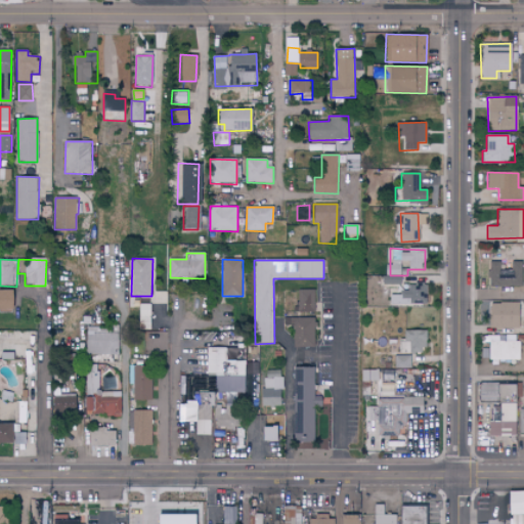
[(522,262),(511,262),(511,270),(500,270),(499,261),(491,262),(491,288),(522,286),(522,262)]
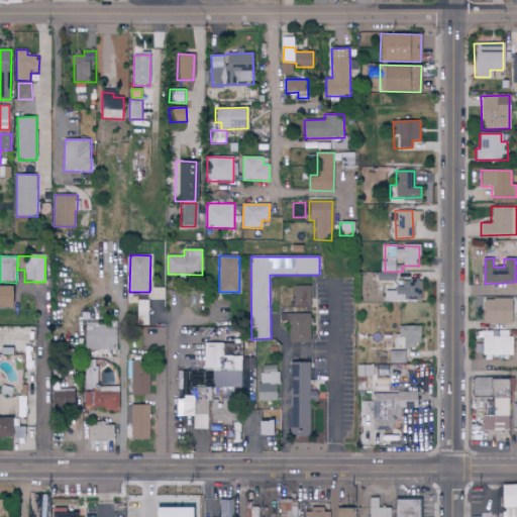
[(377,280),(395,281),(396,273),(378,273),(377,280)]
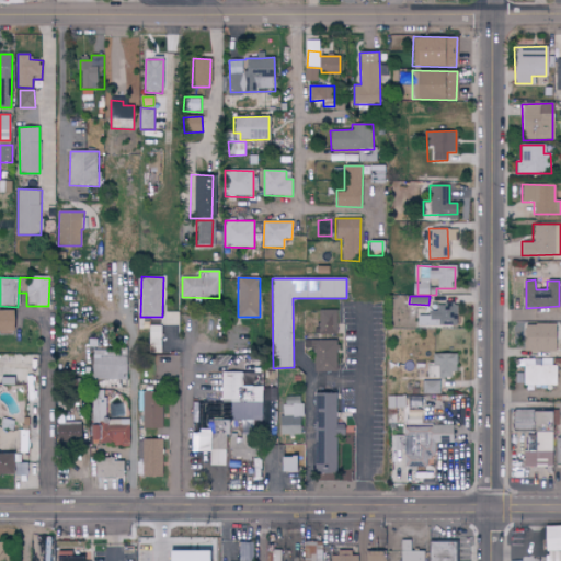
[(437,313),(418,315),(418,327),(455,324),(455,305),(437,306),(437,313)]
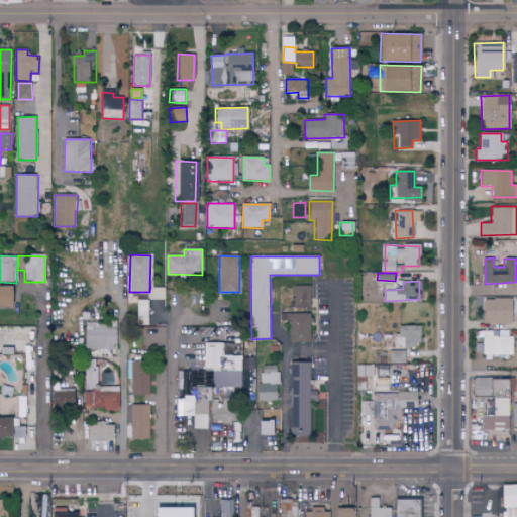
[(0,307),(9,307),(8,285),(0,285),(0,307)]
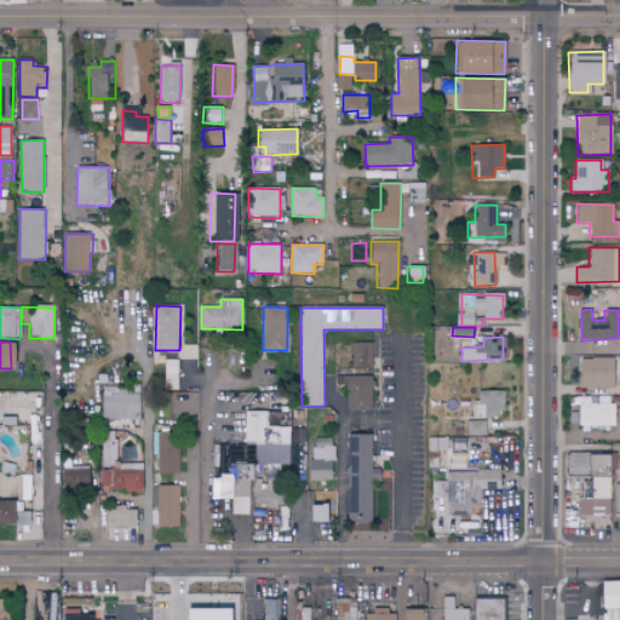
[(372,368),(371,343),(351,343),(352,369),(372,368)]
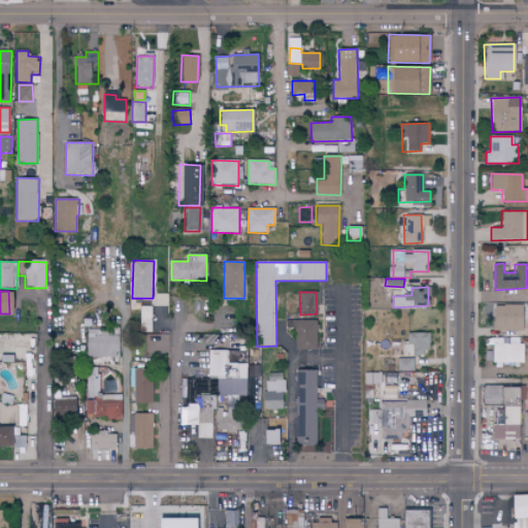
[(495,304),(494,330),(520,331),(521,305),(495,304)]
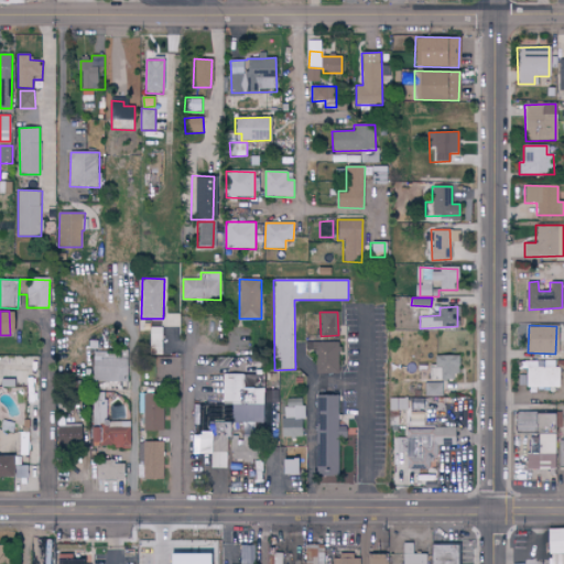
[(161,327),(150,327),(150,355),(161,355),(161,327)]
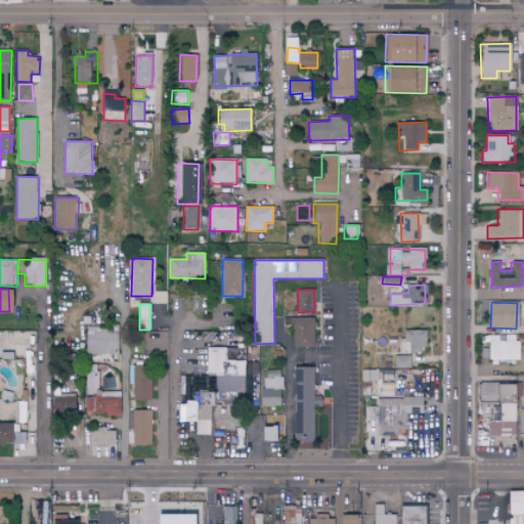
[(220,306),(221,324),(236,324),(235,305),(220,306)]
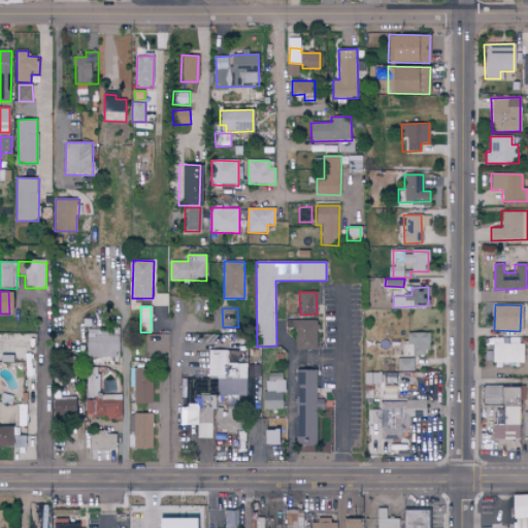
[(317,321),(287,320),(287,331),(296,331),(295,350),(317,350),(317,321)]
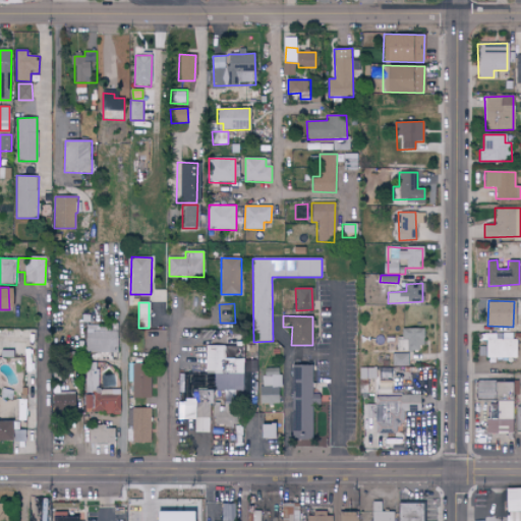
[(421,328),(402,328),(402,341),(406,341),(406,350),(421,350),(421,328)]
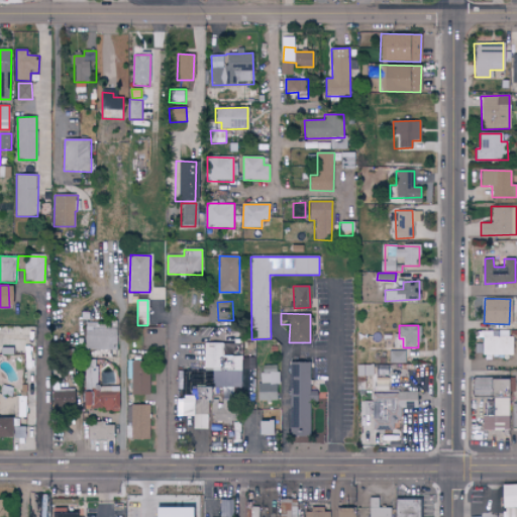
[(87,326),(86,349),(118,350),(119,327),(87,326)]
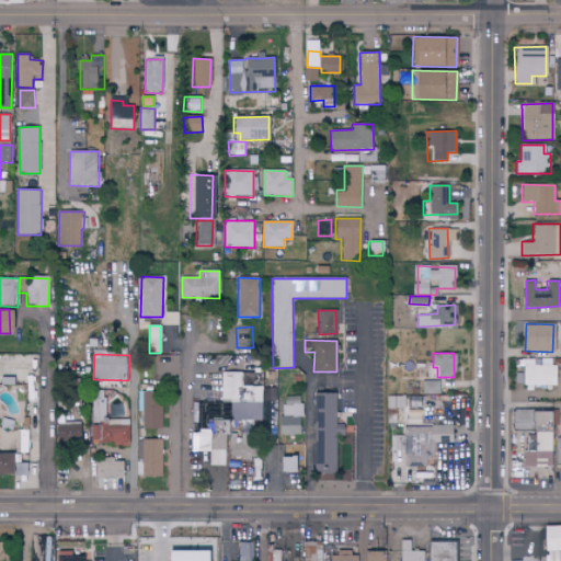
[(556,386),(556,366),(533,365),(534,361),(524,361),(523,385),(556,386)]
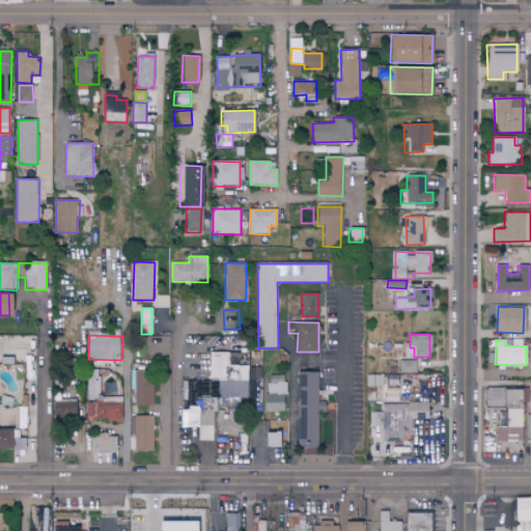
[(220,398),(248,398),(248,353),(210,353),(210,379),(219,379),(220,398)]
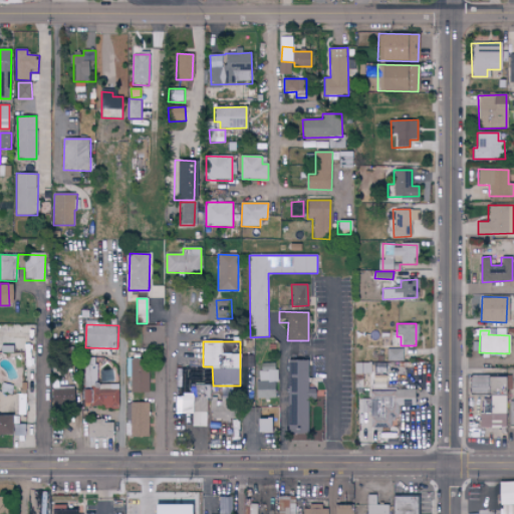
[(404,361),(403,348),(387,348),(388,361),(404,361)]
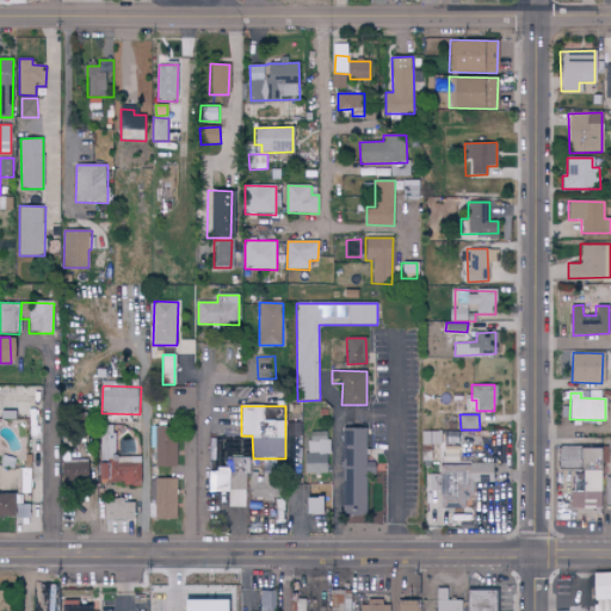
[(177,466),(176,440),(168,440),(168,426),(153,426),(153,467),(177,466)]
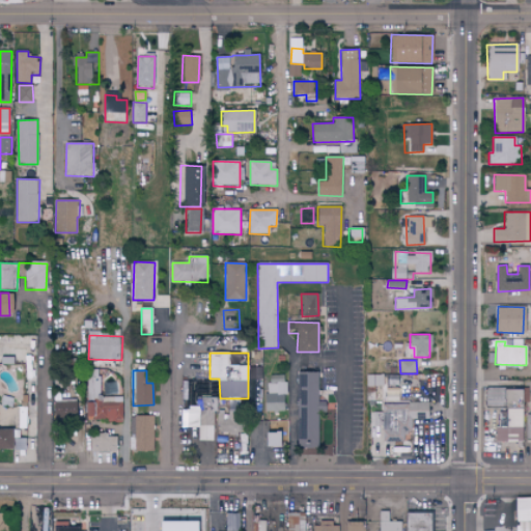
[(298,443),(307,443),(307,448),(319,448),(319,412),(327,413),(327,400),(317,399),(318,372),(299,372),(298,443)]
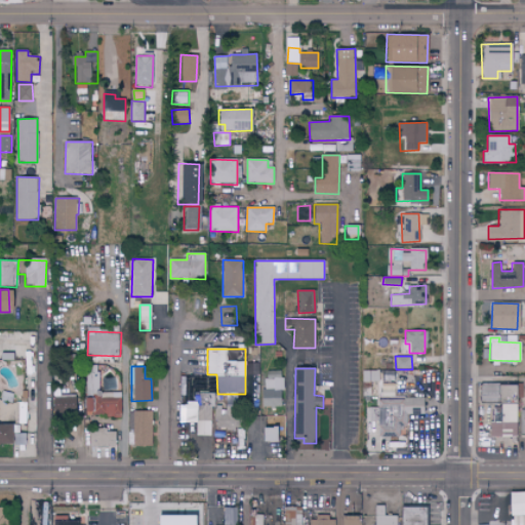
[(89,397),(101,396),(99,369),(88,369),(89,397)]
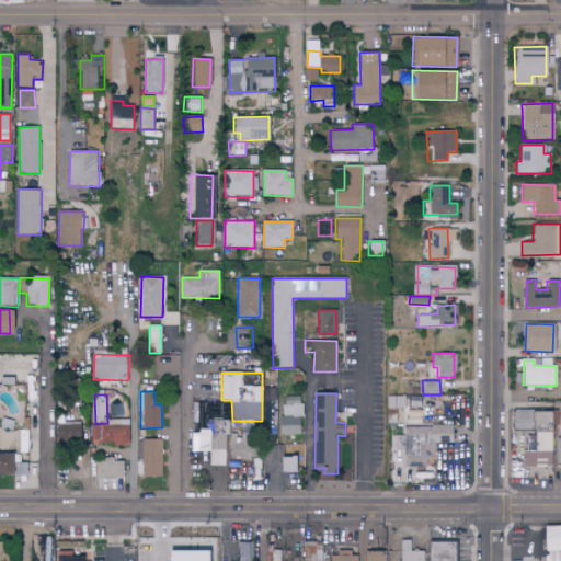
[(281,435),(304,434),(302,396),(285,397),(285,415),(279,415),(281,435)]
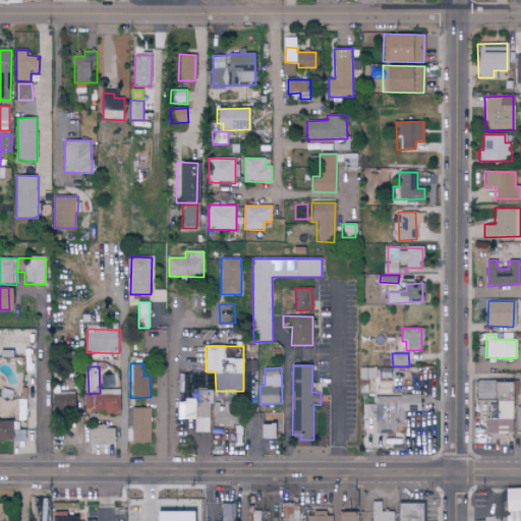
[(511,431),(512,382),(478,382),(477,399),(497,399),(496,431),(511,431)]
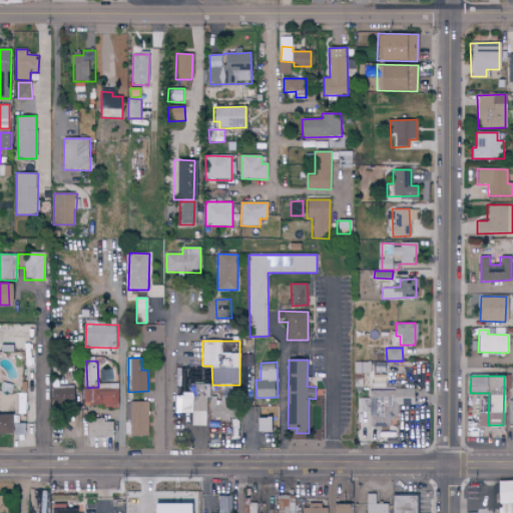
[(117,407),(116,385),(94,385),(95,407),(117,407)]
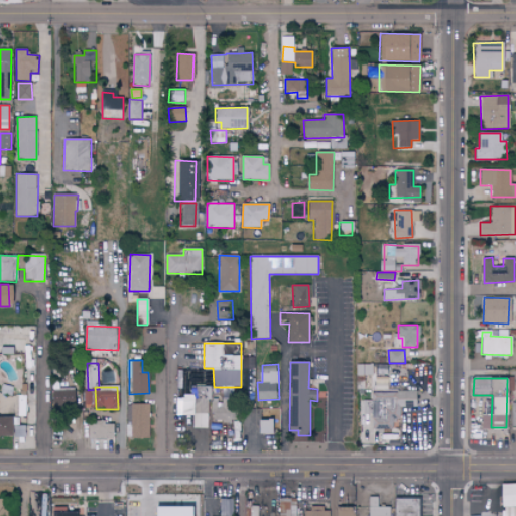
[(179,415),(194,415),(194,428),(210,428),(210,387),(196,387),(196,395),(180,395),(179,415)]
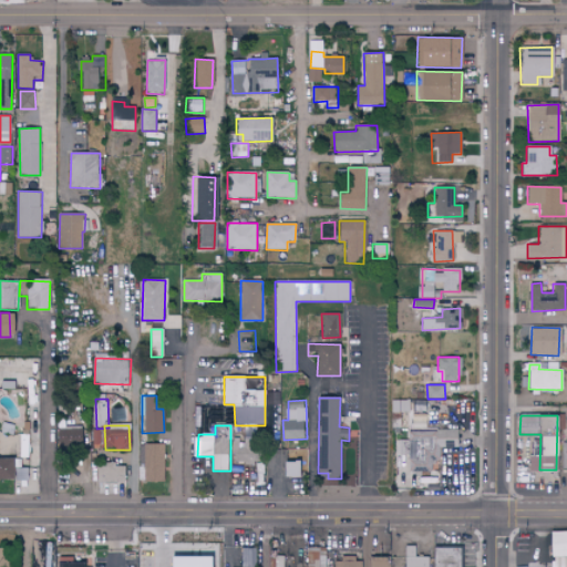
[(83,428),(61,428),(61,449),(82,450),(83,428)]
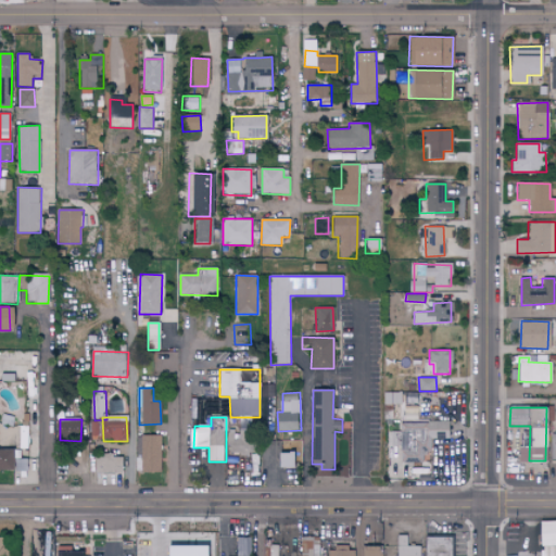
[(228,453),(254,454),(255,439),(235,439),(235,430),(229,430),(228,453)]
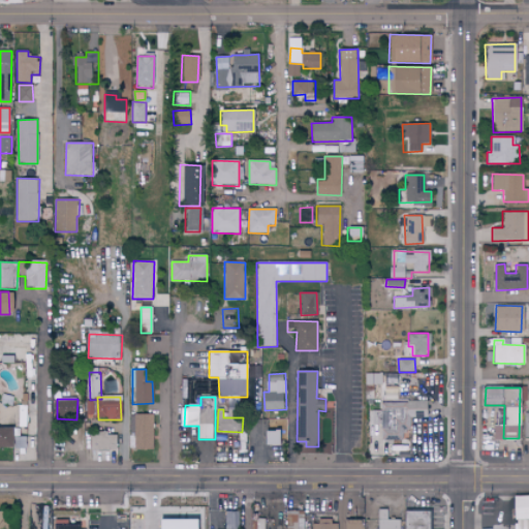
[(133,448),(152,449),(153,414),(134,414),(133,448)]
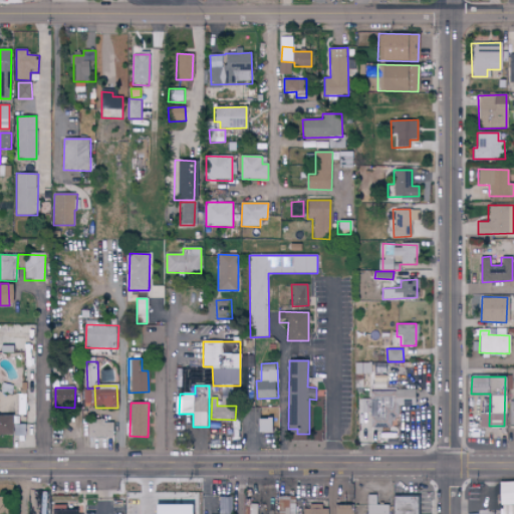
[(267,433),(268,419),(255,419),(255,433),(267,433)]
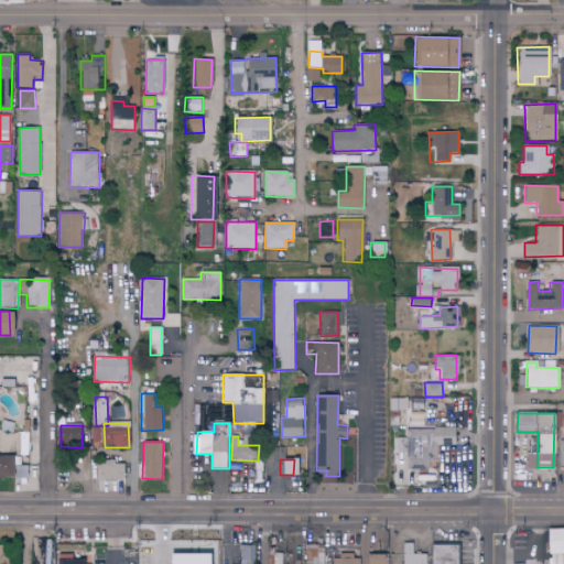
[(122,463),(96,463),(96,479),(122,480),(122,463)]
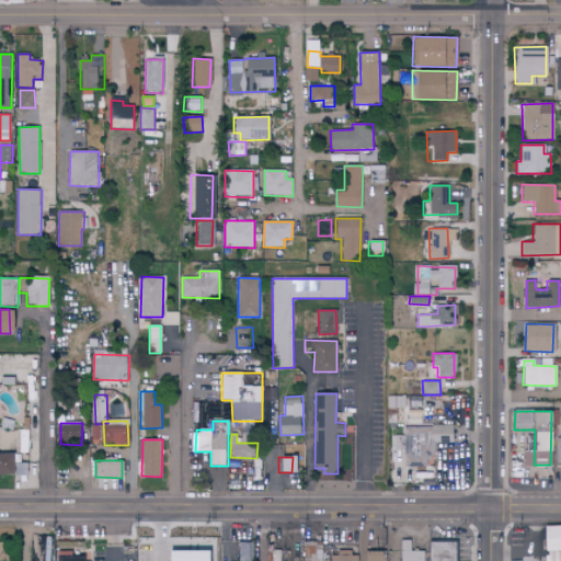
[(560,525),(540,526),(540,551),(560,549),(560,525)]
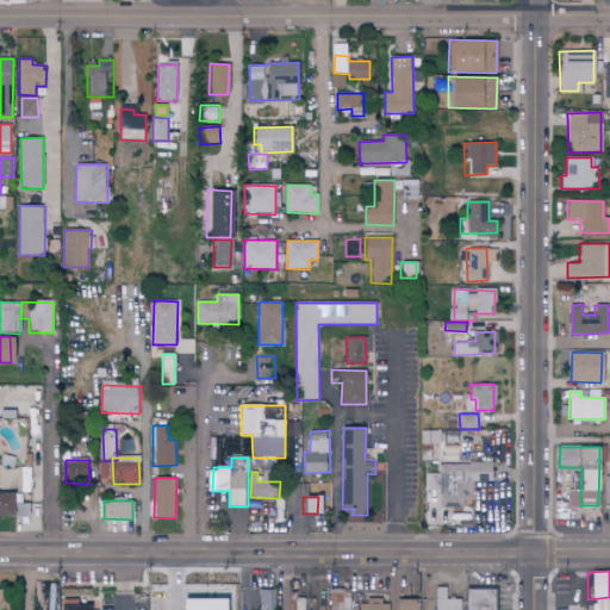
[(461,609),(462,599),(446,599),(446,587),(437,587),(436,609),(461,609)]
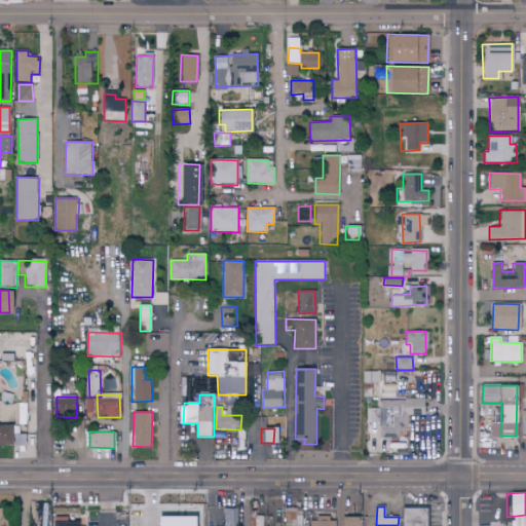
[(222,525),(233,525),(234,510),(223,509),(222,525)]
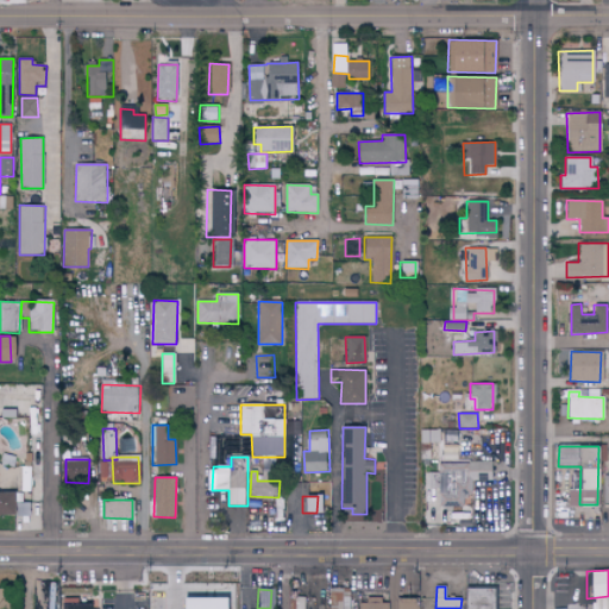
[(330,589),(328,608),(347,608),(349,590),(330,589)]
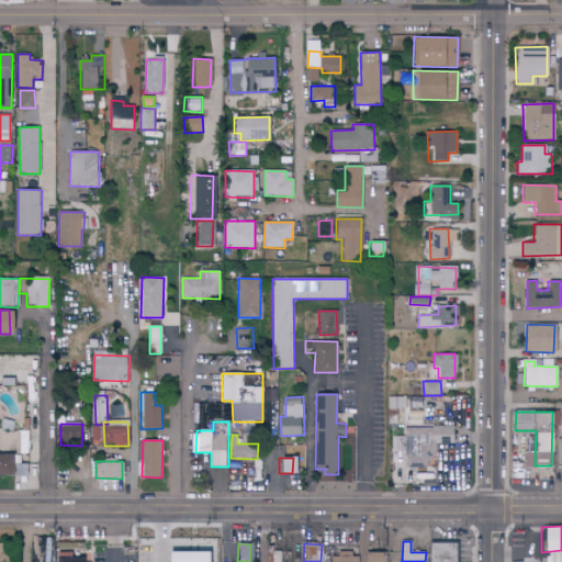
[(456,561),(457,543),(433,543),(431,561),(456,561)]
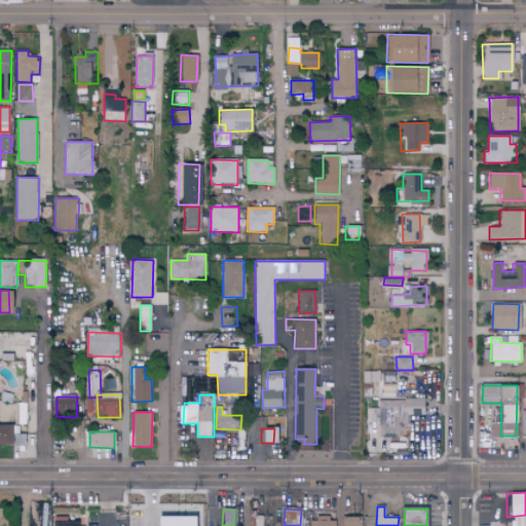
[(261,525),(261,516),(253,516),(253,525),(261,525)]
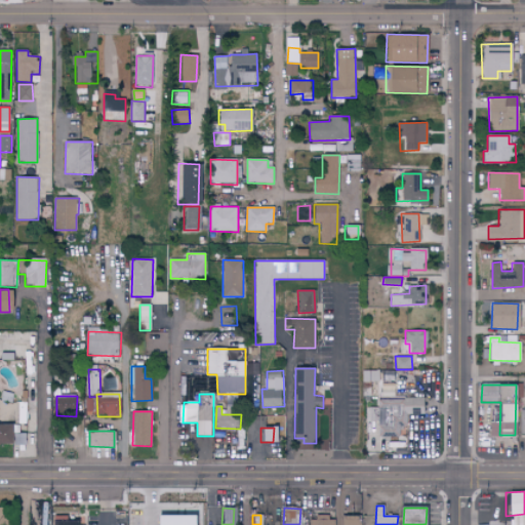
[(342,524),(360,524),(361,516),(342,516),(342,524)]
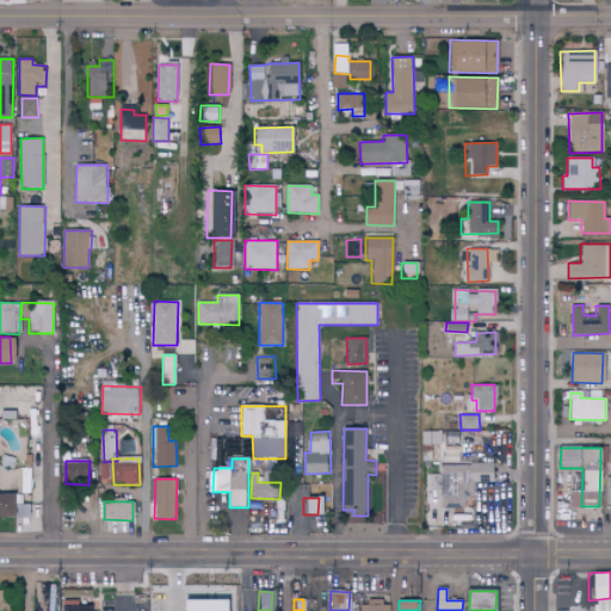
[(610,610),(610,600),(593,600),(593,610),(610,610)]
